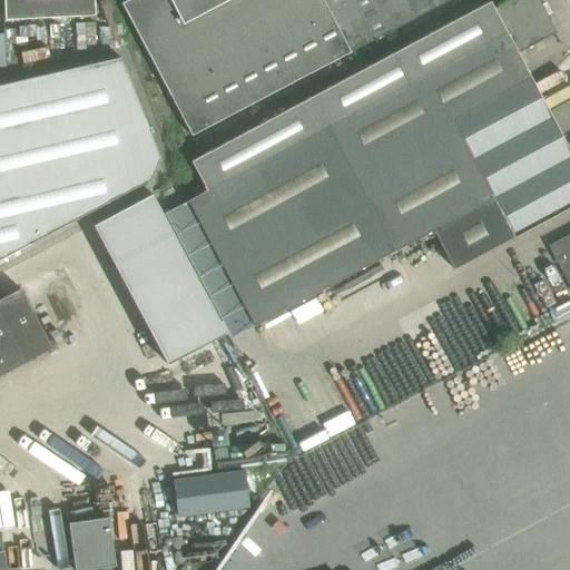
[(3,0),(5,19),(95,15),(94,0),(3,0)]
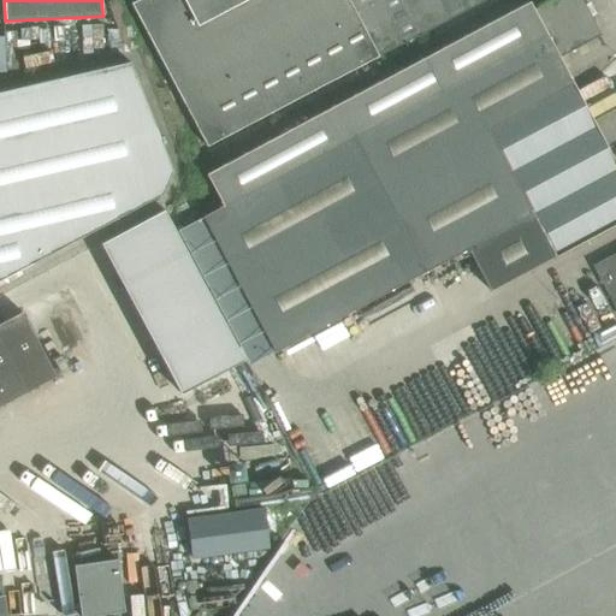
[(207,148),(485,0),(129,0),(131,5),(207,148)]
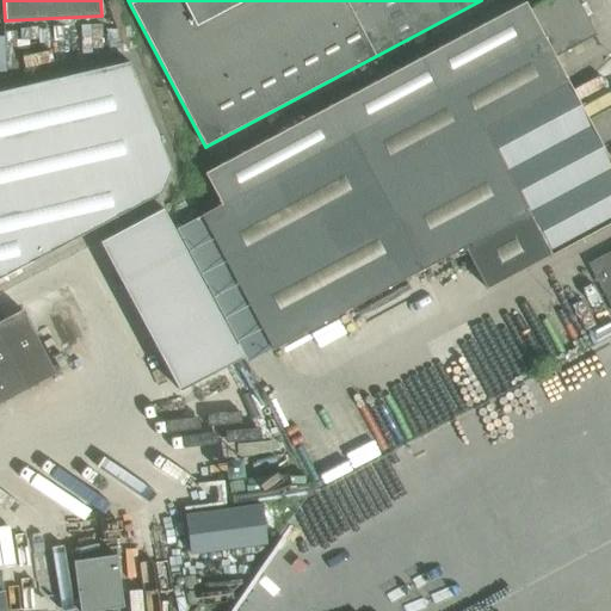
[(597,35),(578,0),(544,0),(529,8),(524,1),(204,172),(221,203),(201,214),(272,350),(463,247),(486,288),(610,220),(610,162),(554,56),(597,35)]
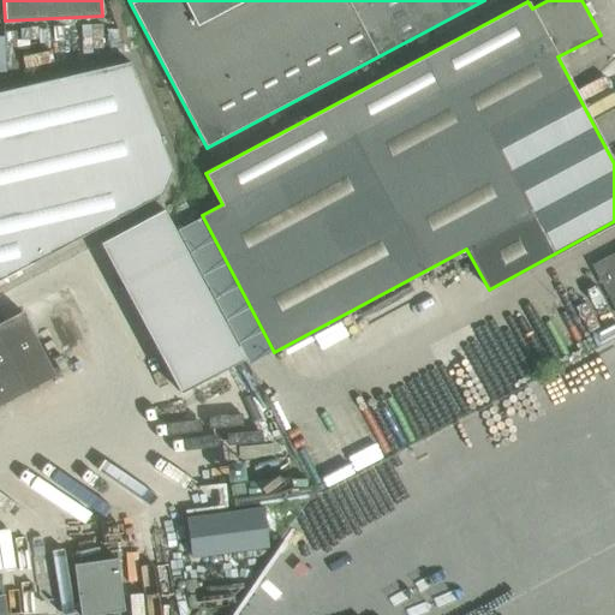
[(0,279),(162,192),(173,169),(130,61),(0,91),(0,279)]
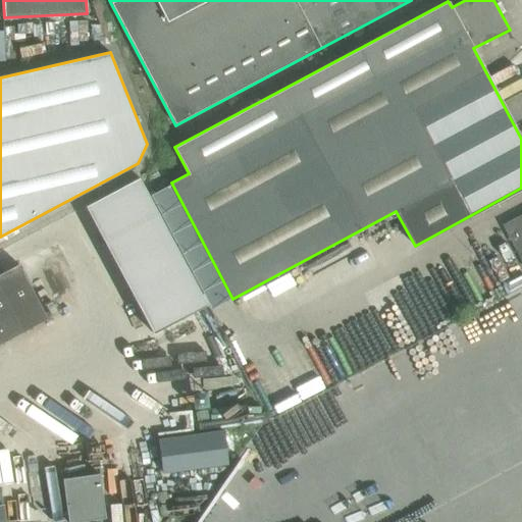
[(153,179),(96,201),(147,335),(205,314),(153,179)]
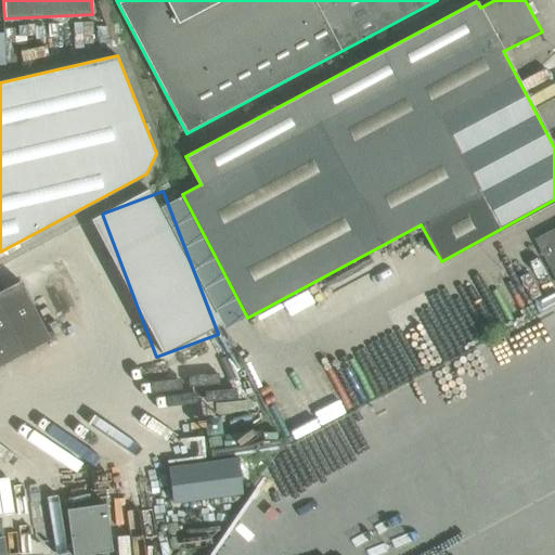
[(554,227),(532,240),(554,283),(554,227)]
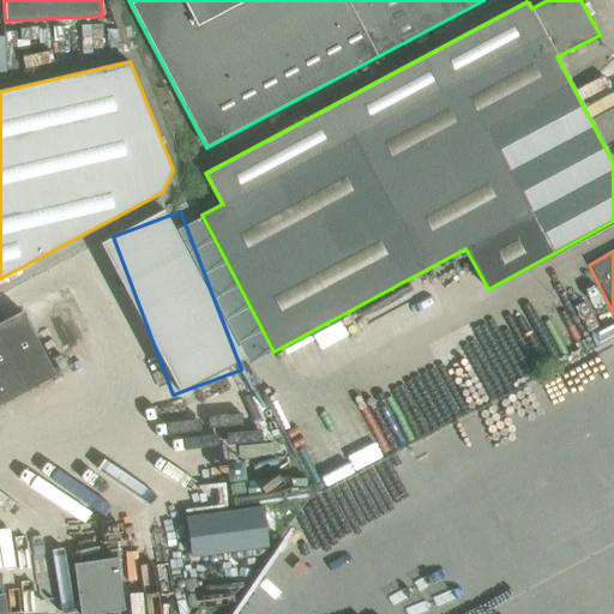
[(22,309),(0,321),(0,404),(56,374),(22,309)]
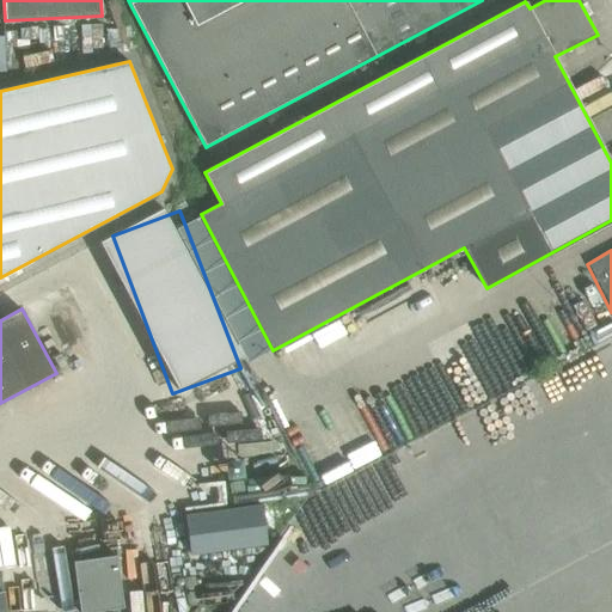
[(262,506),(185,515),(191,554),(267,544),(262,506)]
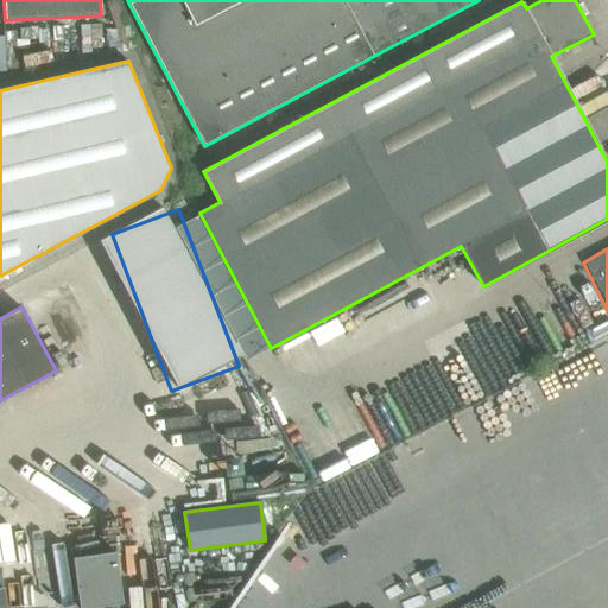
[(0,564),(51,557),(49,542),(0,549),(0,564)]
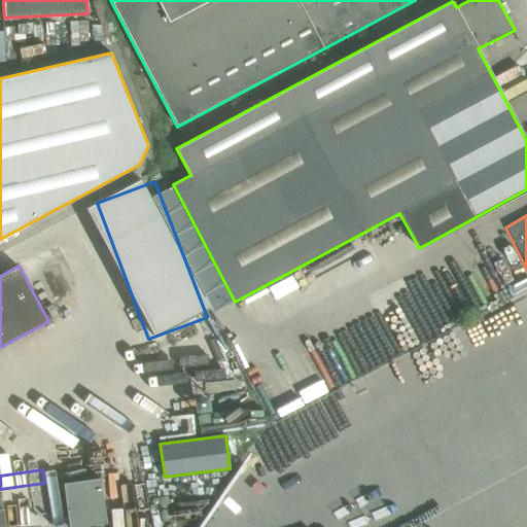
[(100,478),(64,483),(69,526),(74,526),(107,523),(100,478)]
